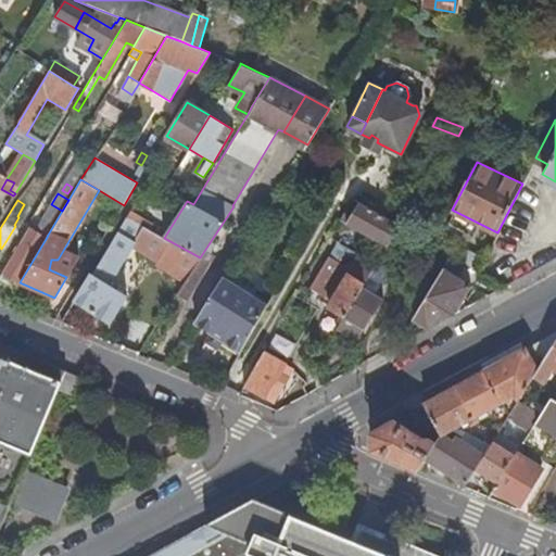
[(395,207),(391,205),(384,217),(358,203),(346,223),(388,245),(400,225),(390,218),(395,207)]
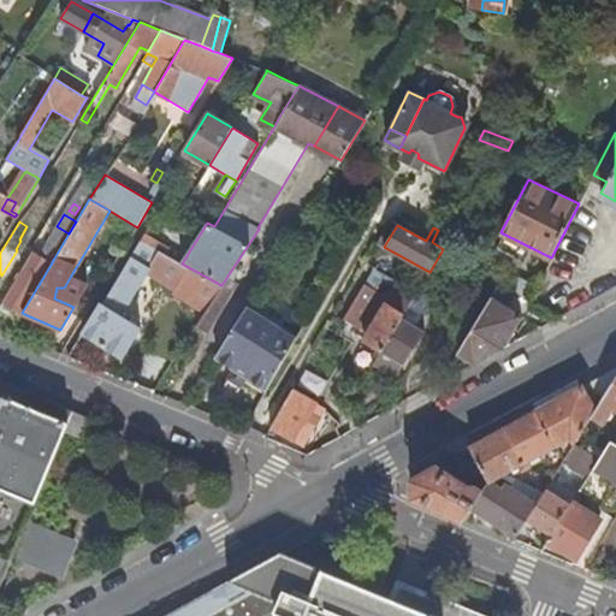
[(57,226),(42,253),(53,260),(69,234),(57,226)]
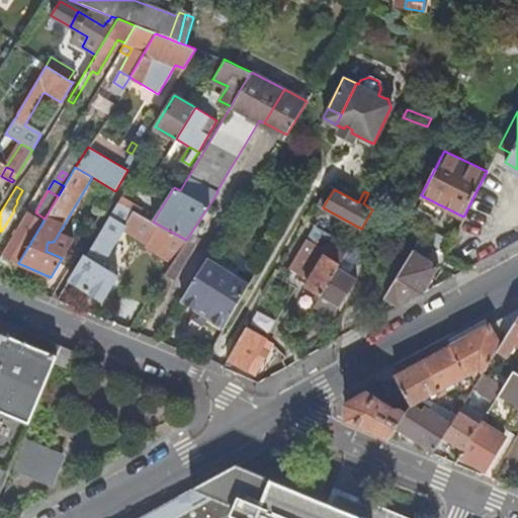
[(117,202),(139,214),(143,208),(121,195),(117,202)]
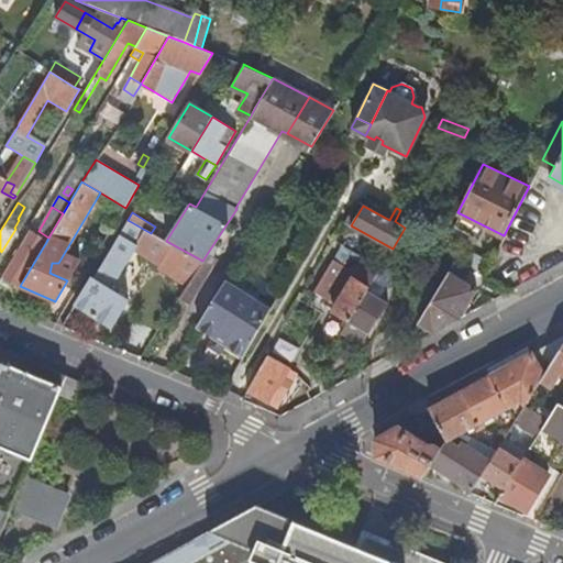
[(412,232),(418,235),(426,219),(417,216),(412,232)]
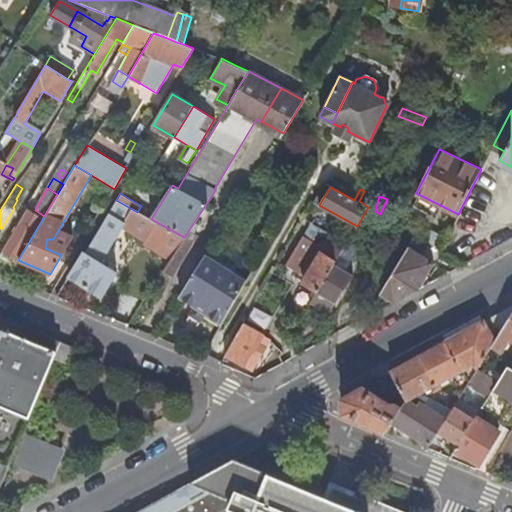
[(83,252),(67,277),(101,296),(116,272),(111,268),(113,264),(107,260),(104,265),(101,263),(123,225),(144,238),(143,240),(155,248),(157,246),(172,256),(176,249),(184,237),(151,219),(137,212),(116,200),(85,253),(83,252)]
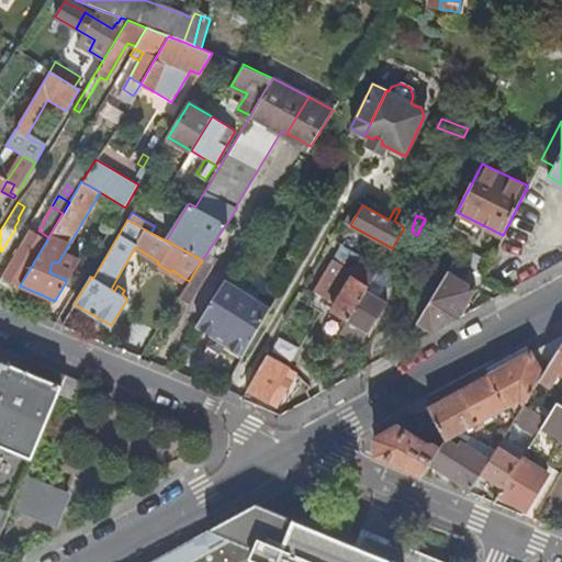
[(38,231),(35,235),(46,242),(48,237),(38,231)]
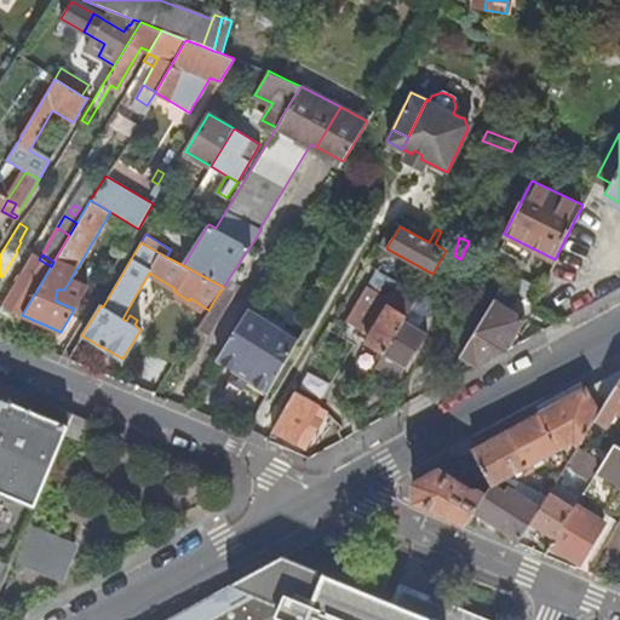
[(51,267),(39,259),(33,256),(1,309),(18,320),(22,315),(51,267)]
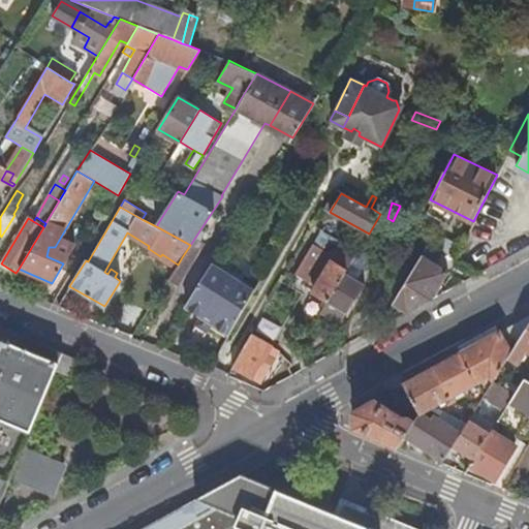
[(338,246),(312,289),(330,301),(346,311),(363,284),(344,273),(358,251),(321,229),(296,273),(310,281),(328,251),(324,249),(330,241),(338,246)]
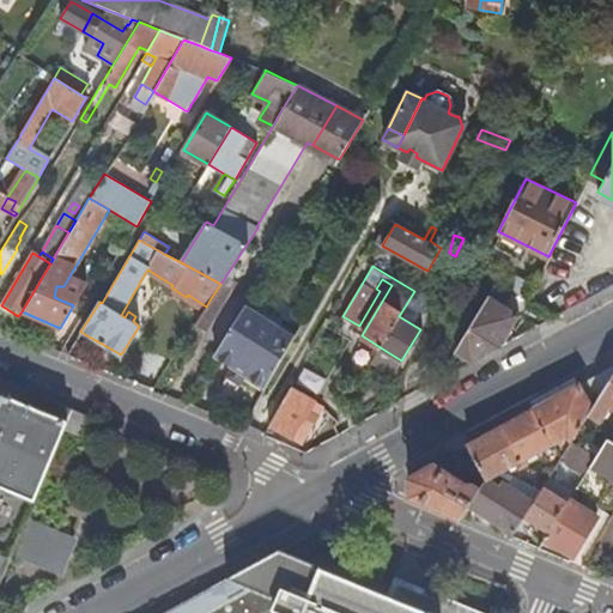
[(498,347),(527,299),(496,285),(455,351),(472,362),(498,347)]
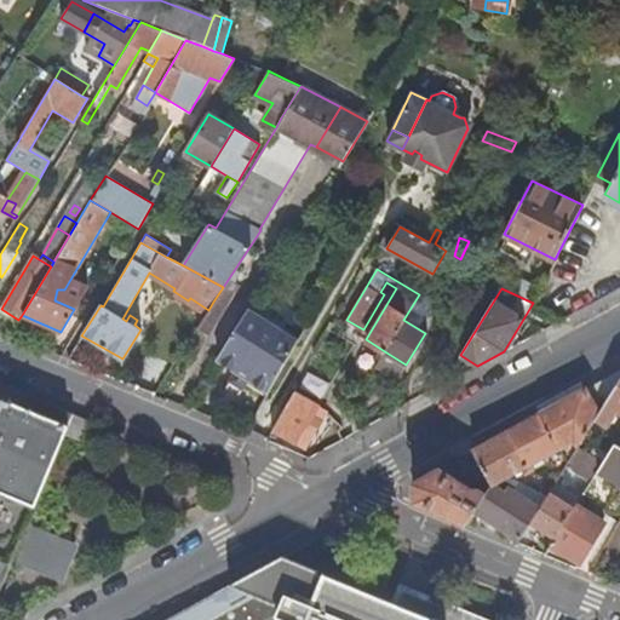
[(222,308),(213,302),(208,310),(179,355),(188,361),(222,308)]
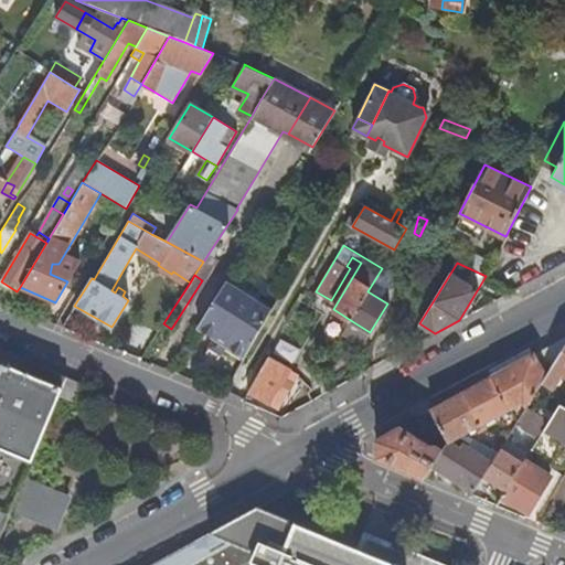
[(198,326),(215,337),(245,355),(272,310),(225,281),(198,326)]
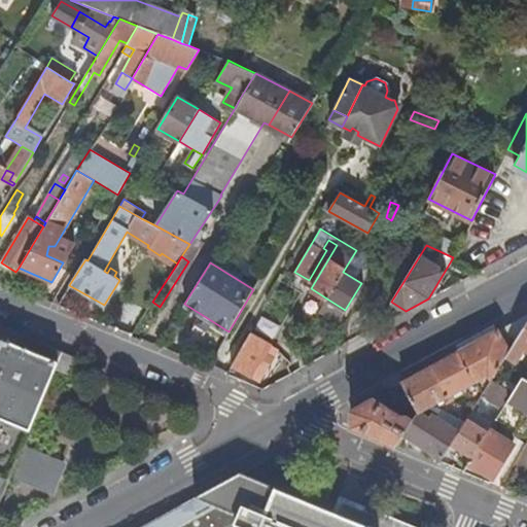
[(345,310),(328,300),(321,311),(338,321),(345,310)]
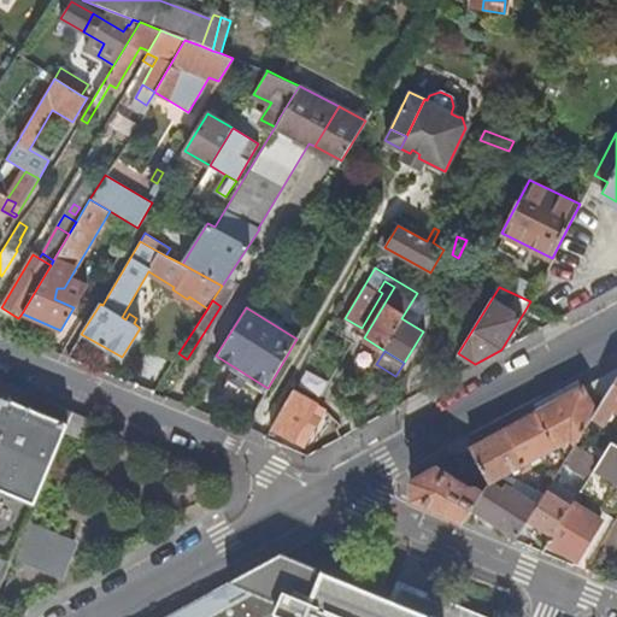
[(556,445),(557,446),(570,438),(575,444),(593,416),(616,377),(616,368),(583,387),(539,411),(556,445)]
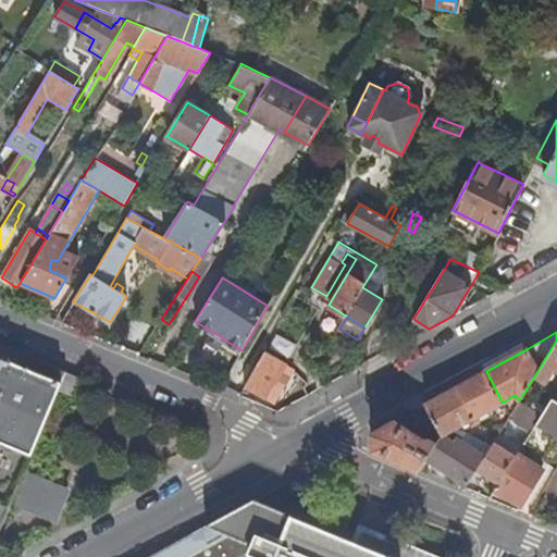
[(555,369),(556,369),(556,341),(535,375),(546,382),(555,369)]
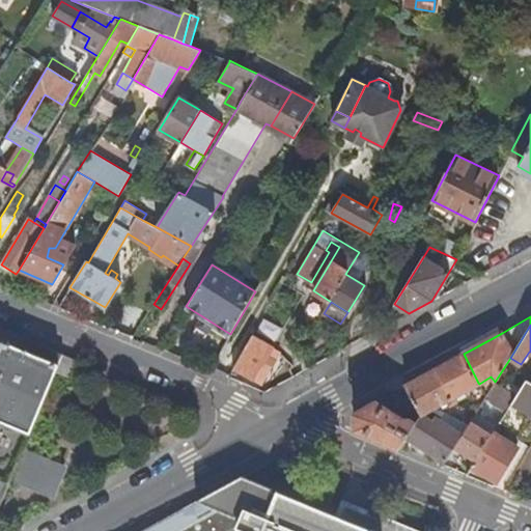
[(0,475),(10,479),(24,446),(56,369),(63,353),(10,331),(0,326),(0,475)]
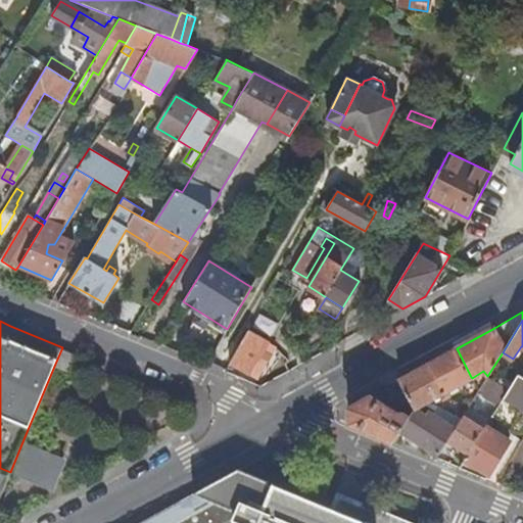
[(268,341),(248,329),(229,363),(249,374),(268,341)]
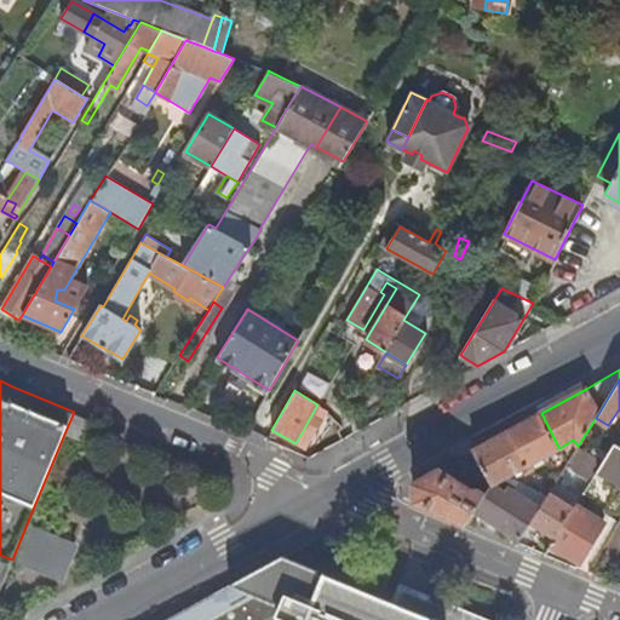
[(74,412),(65,431),(80,437),(89,418),(74,412)]
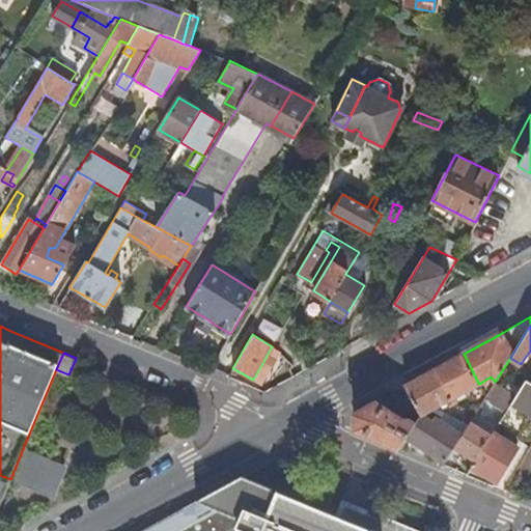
[(455,396),(478,383),(464,354),(453,359),(435,369),(452,403),(457,400),(455,396)]
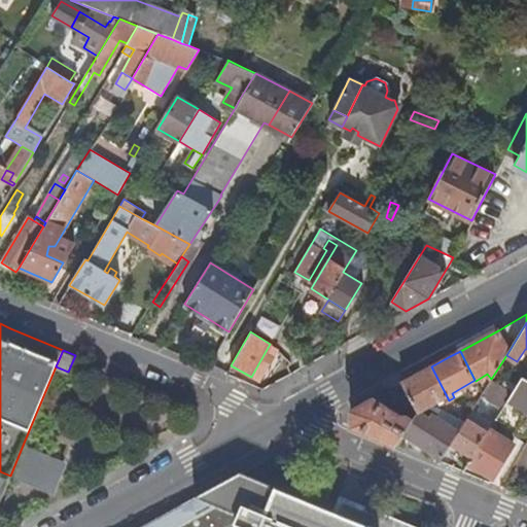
[(418,411),(437,400),(442,398),(444,401),(445,403),(449,400),(431,366),(415,375),(387,390),(410,412),(414,416),(417,412),(418,411)]
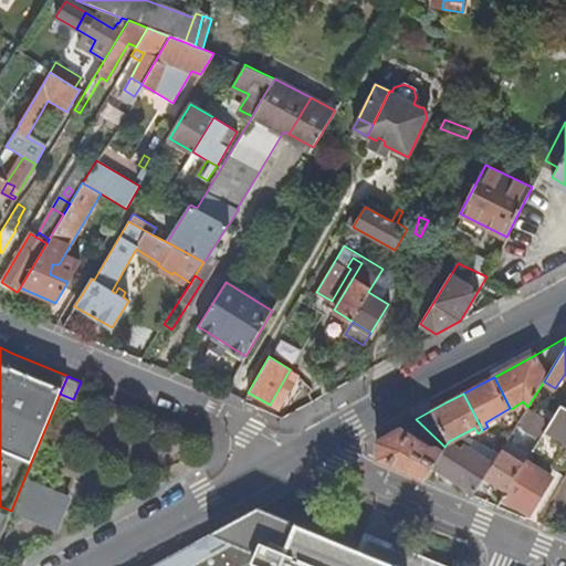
[(565,407),(562,404),(549,421),(545,429),(565,441),(565,407)]
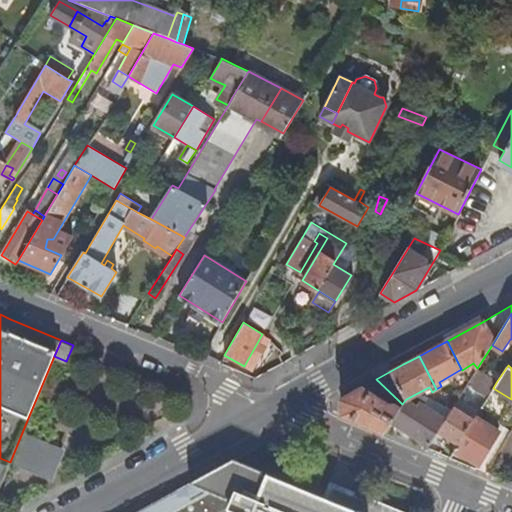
[(493,388),(497,381),(477,368),(467,383),(488,396),(491,392),(493,388)]
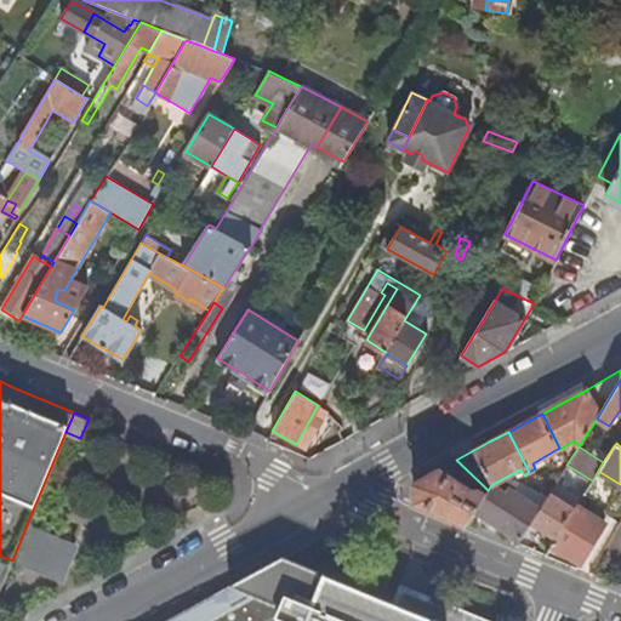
[(488,490),(483,485),(480,490),(471,489),(440,468),(415,483),(416,502),(467,523),(473,512),(488,490)]
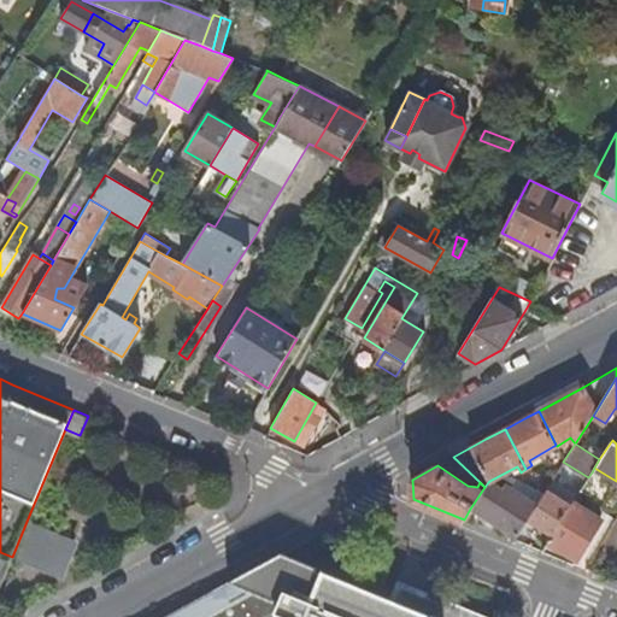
[(588,477),(580,489),(603,504),(613,486),(592,472),(588,477)]
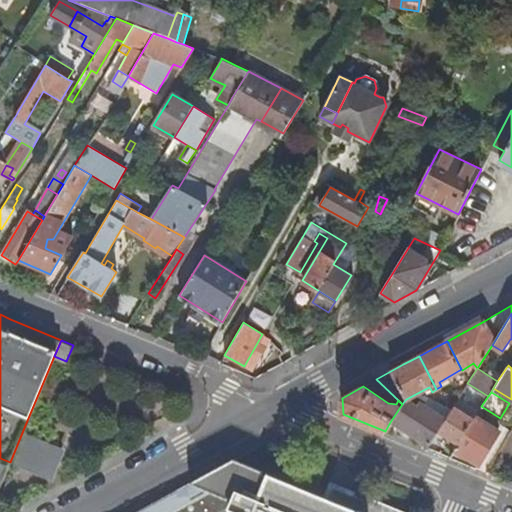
[(416,406),(405,400),(402,404),(390,422),(428,445),(437,431),(450,410),(424,395),(416,406)]
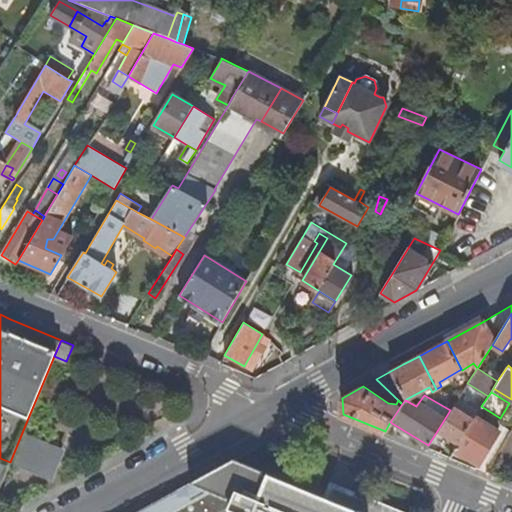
[(453,406),(474,419),(478,411),(480,409),(459,396),(453,406)]
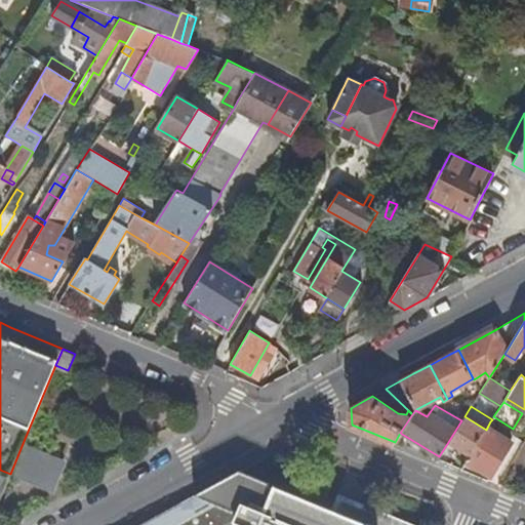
[(469,455),(486,430),(465,416),(461,420),(448,442),(469,455)]
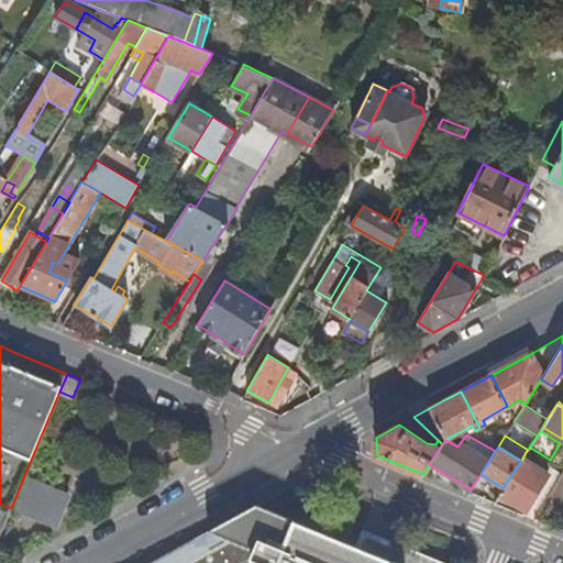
[(549,474),(547,473),(527,461),(530,455),(526,452),(521,461),(503,488),(494,503),(523,515),(549,474)]
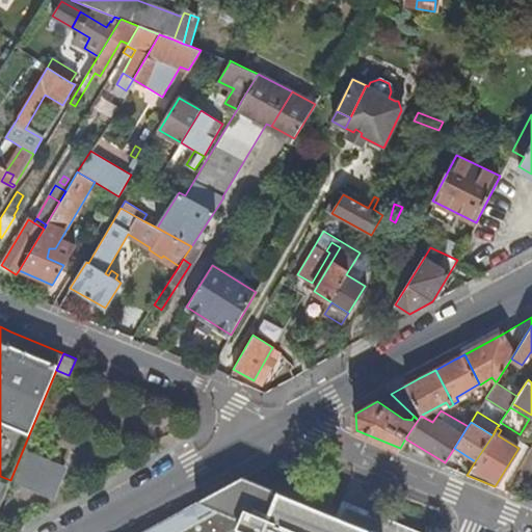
[(64,463),(29,449),(17,479),(51,494),(64,463)]
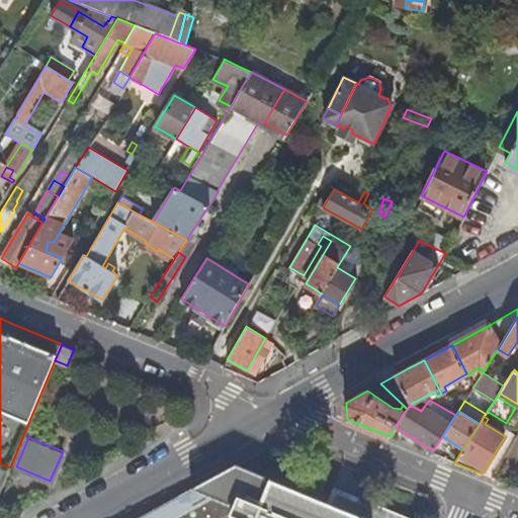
[(0,463),(0,490),(10,467),(0,463)]
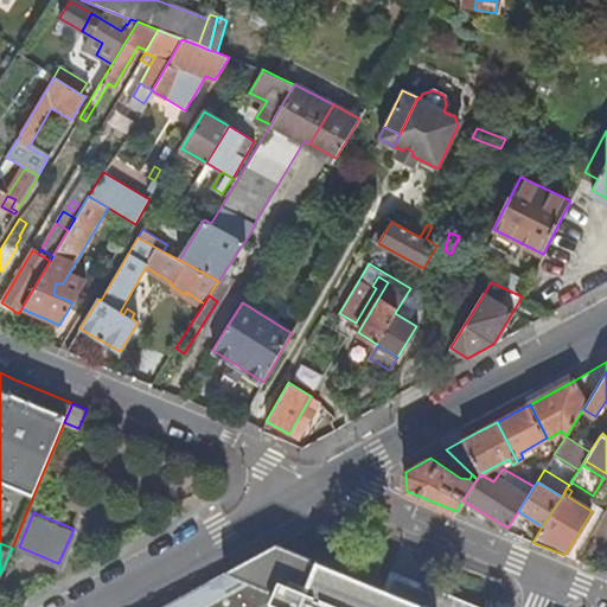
[(276,543),(157,606),(253,606),(256,599),(272,599),(292,606),(481,606),(428,586),(427,588),(394,574),(388,588),(276,543)]
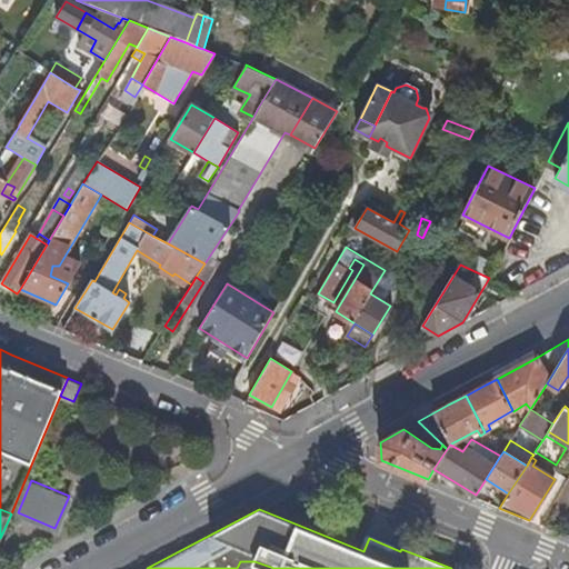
All buildings are outlined.
